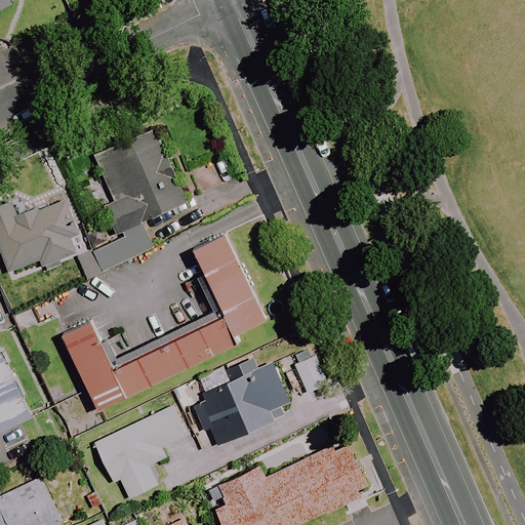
[(10,0),(0,0),(0,10),(13,5),(10,0)]
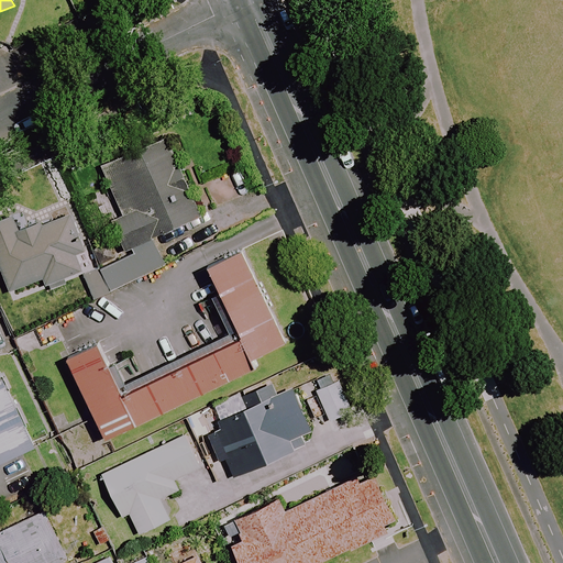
[(152,239),(197,218),(184,189),(189,187),(178,162),(173,165),(161,138),(99,166),(122,218),(111,222),(125,256),(99,268),(109,291),(164,266),(152,239)]
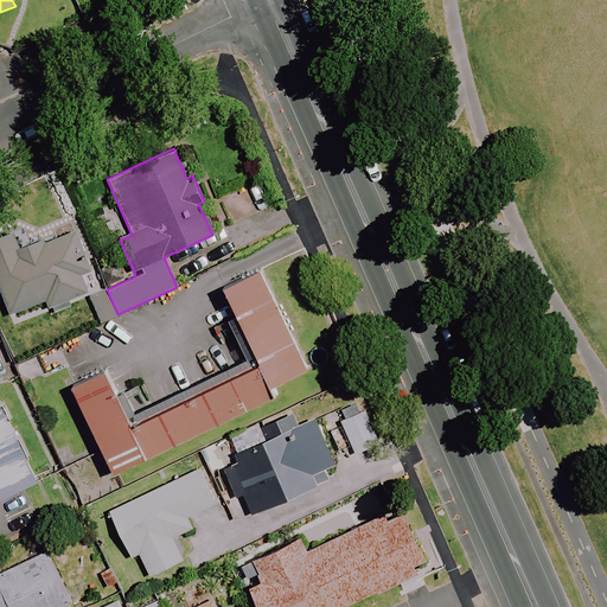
[(90,272),(75,230),(18,250),(12,234),(0,237),(0,292),(8,315),(46,302),(49,307),(88,294),(81,275),(90,272)]
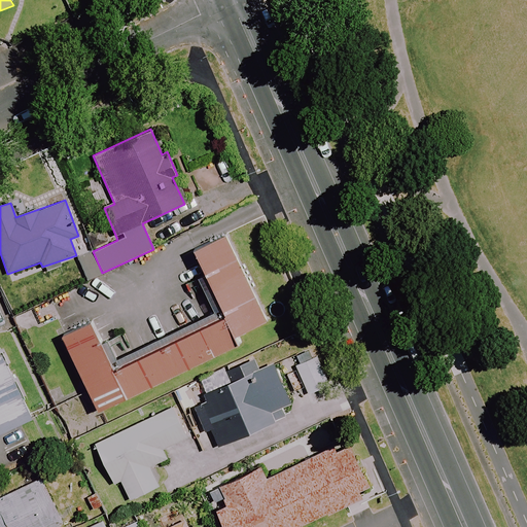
[(222,313),(234,336),(269,318),(225,231),(190,248),(222,313)]
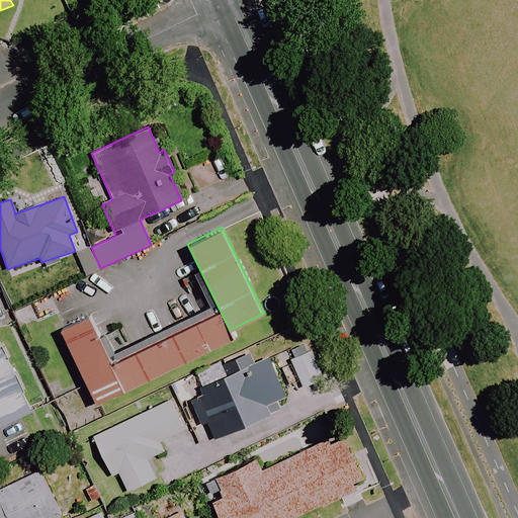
[(230,330),(219,308),(114,359),(90,311),(59,327),(96,404),(233,336),(230,330)]
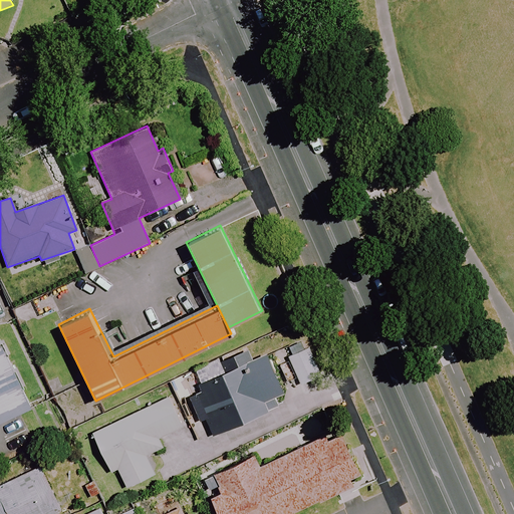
[(303,340),(284,349),(302,384),(320,374),(303,340)]
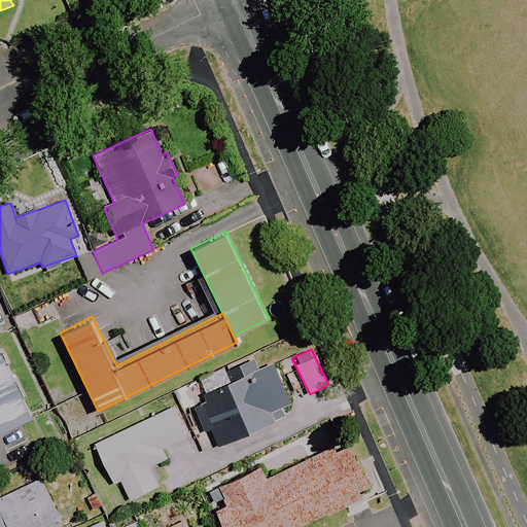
[(0,432),(32,418),(1,350),(0,350),(0,432)]
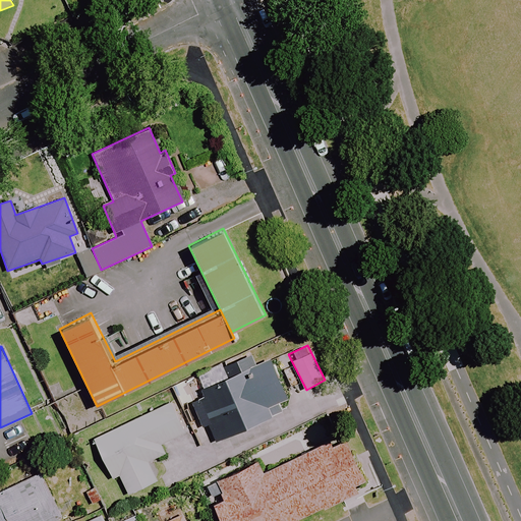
[(251,365),(247,355),(221,367),(226,379),(200,391),(201,393),(190,398),(203,426),(207,424),(215,443),(280,413),(275,403),(287,398),(269,358),(251,365)]
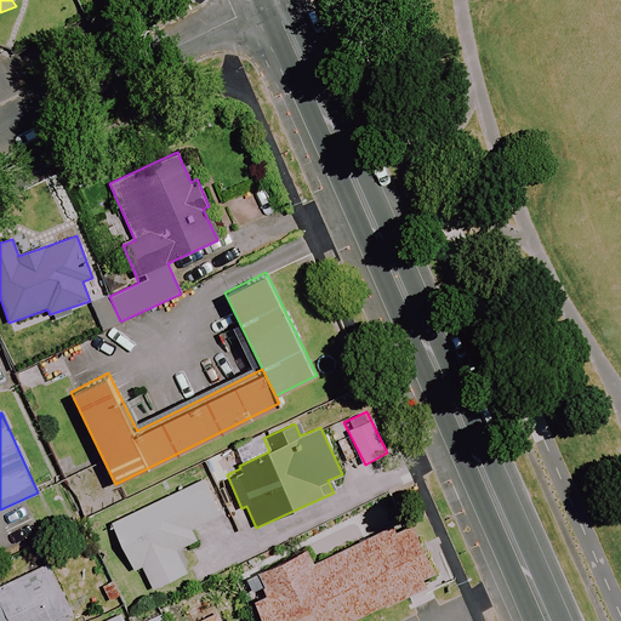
[(175,551),(197,540),(192,530),(221,516),(204,480),(112,523),(134,571),(141,568),(152,590),(186,574),(175,551)]
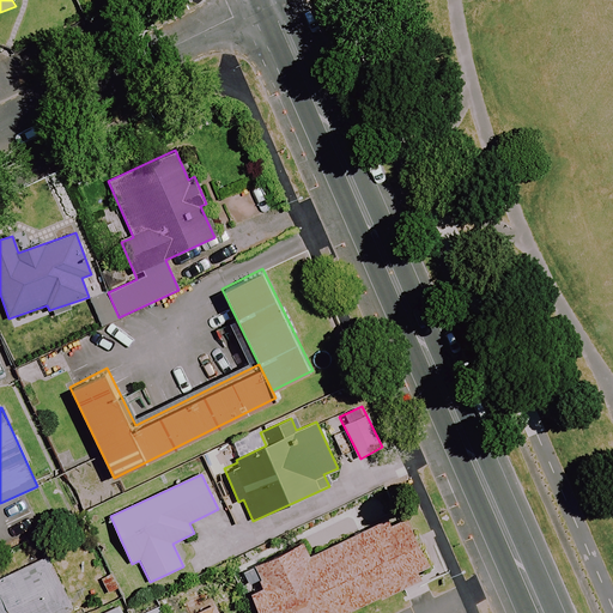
[(399,493),(237,568),(258,612),(338,612),(434,569),(399,493)]
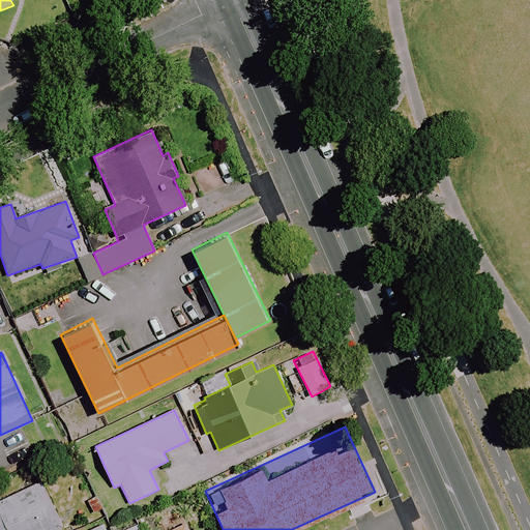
[(56,529),(63,527),(39,479),(0,498),(0,529),(56,529)]
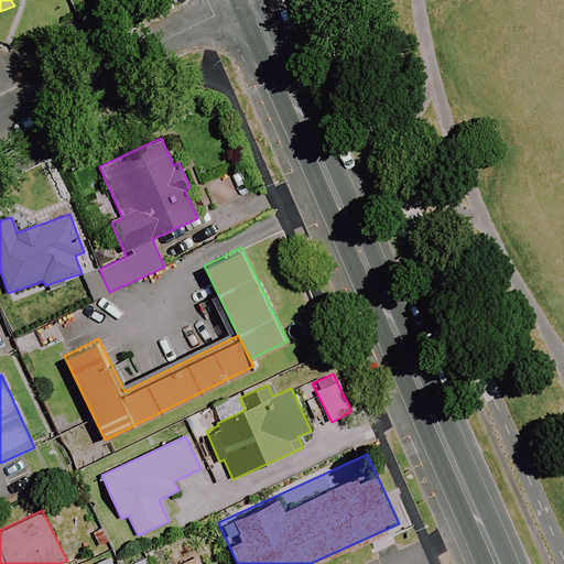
[(198,563),(190,544),(169,555),(172,563),(198,563)]
